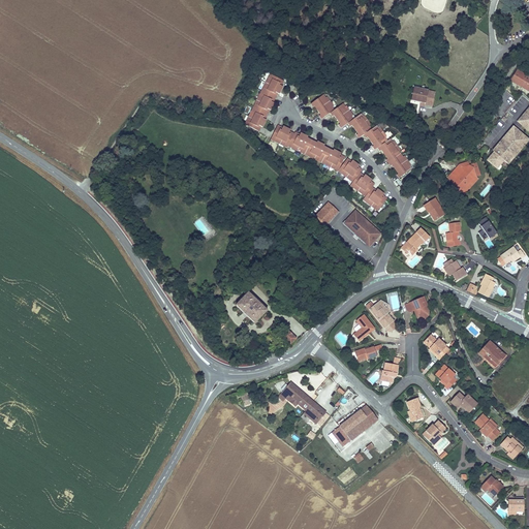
[(528,76),(518,70),(511,81),(528,91),(528,76)]
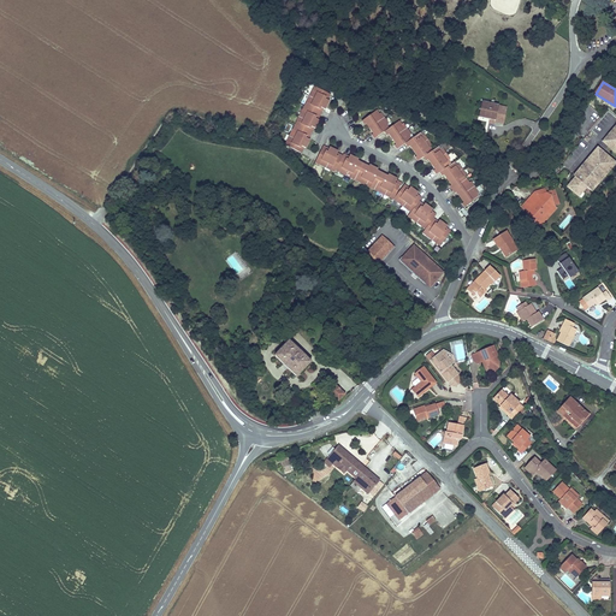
[(285,146),(301,153),(303,147),(304,148),(309,138),(308,138),(313,128),(314,129),(319,119),(318,119),(323,108),(324,110),(327,101),(326,100),(330,94),(314,87),(312,93),(308,102),(306,101),(302,110),(303,111),(298,122),(297,120),(292,130),(294,130),(290,141),(288,140),(285,146)]
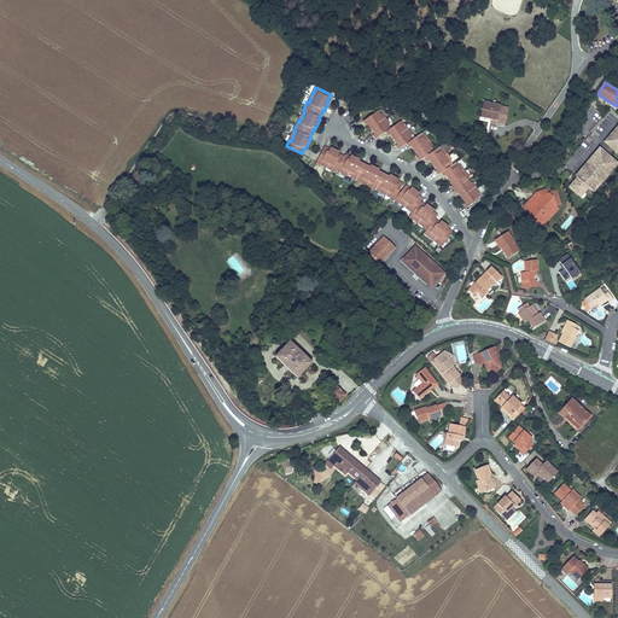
[(508,108),(483,103),(481,117),(497,121),(497,123),(506,124),(508,108)]
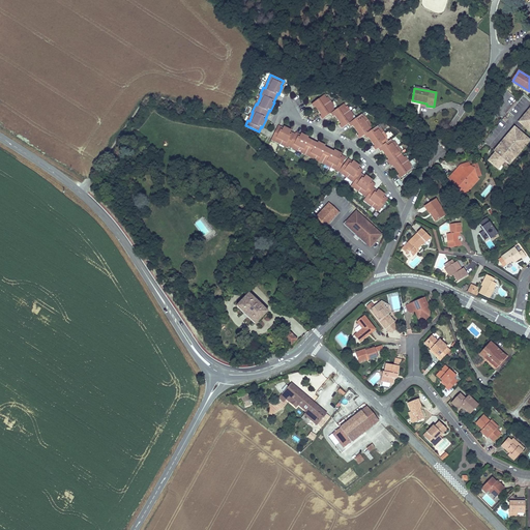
[(334,107),(327,98),(326,99),(323,95),(312,106),(314,109),(315,108),(322,116),(320,117),(323,120),(330,114),(333,117),(334,117),(341,124),(340,125),(343,129),(349,123),(352,126),(359,135),(358,136),(360,139),(364,136),(366,139),(369,138),(375,146),(373,147),(376,151),(379,149),(381,152),(382,151),(388,158),(387,160),(391,167),(392,166),(400,174),(398,175),(401,178),(413,169),(411,166),(412,165),(406,156),(405,157),(400,151),(402,150),(394,142),(393,143),(391,140),(389,142),(386,139),(388,138),(381,127),(380,128),(377,125),(373,129),(371,126),(372,125),(364,117),(363,117),(361,114),(355,119),(352,116),(354,115),(348,107),(346,108),(344,105),(335,111),(332,108),(334,107)]
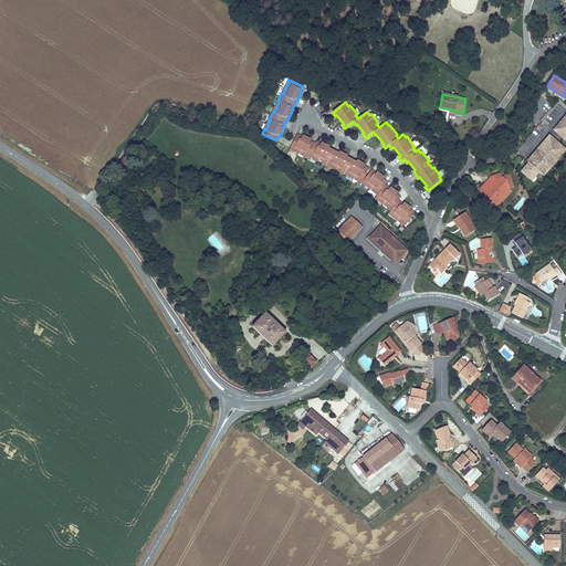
[(542,121),(547,125),(564,108),(558,103),(542,121)]
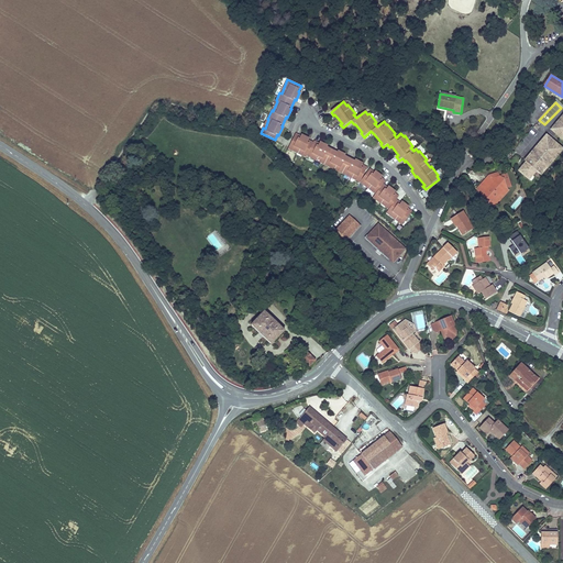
[(562,114),(551,129),(562,139),(562,114)]
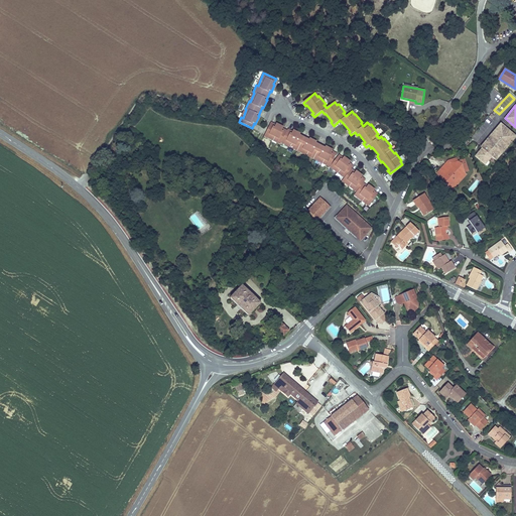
[(317,142),(309,138),(308,140),(299,137),(300,134),(291,130),(291,132),(286,130),(286,131),(282,129),(283,128),(274,124),(274,125),(270,124),(263,137),(267,139),(268,138),(276,142),(276,143),(279,145),(280,144),(284,146),(285,144),(294,148),(293,150),(300,154),(301,152),(310,156),(309,158),(316,161),(317,160),(326,164),(325,165),(329,167),(336,155),(332,152),(333,150),(325,146),(324,148),(316,145),(317,142)]
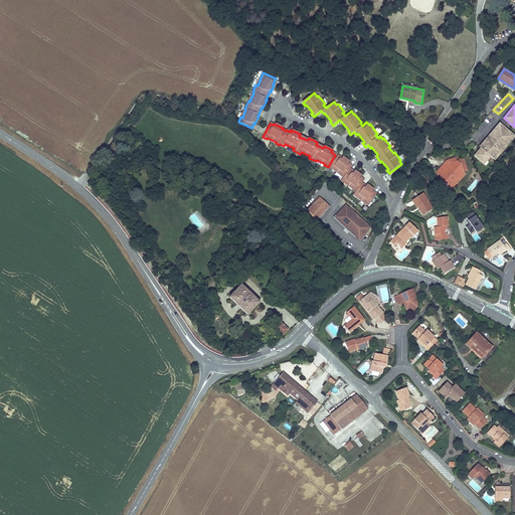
[(480,148),(474,155),(483,163),(489,155),(494,159),(500,152),(499,151),(501,149),(502,150),(514,136),(499,124),(481,144),(482,145),(480,147),(480,148)]
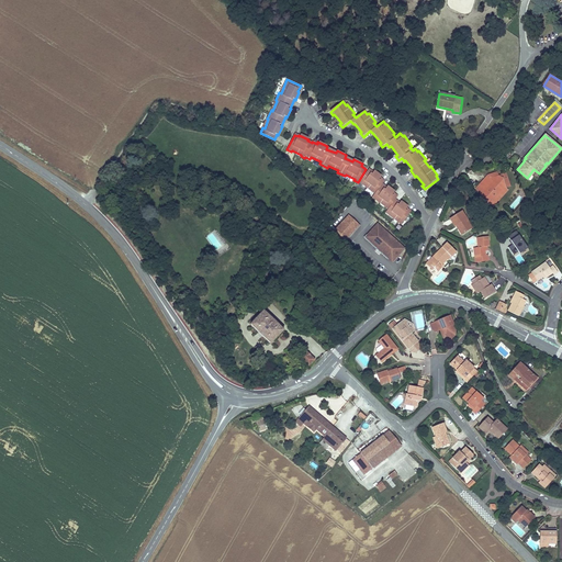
[(398,195),(395,193),(396,191),(386,184),(385,187),(382,184),(384,181),(381,178),(382,176),(373,170),(371,172),(368,170),(358,182),(362,186),(364,183),(373,190),(372,192),(375,194),(372,199),(377,201),(378,199),(388,204),(385,208),(389,210),(386,213),(390,216),(392,214),(401,220),(400,222),(403,224),(413,211),(409,209),(409,208),(400,200),(398,202),(395,200),(398,195)]
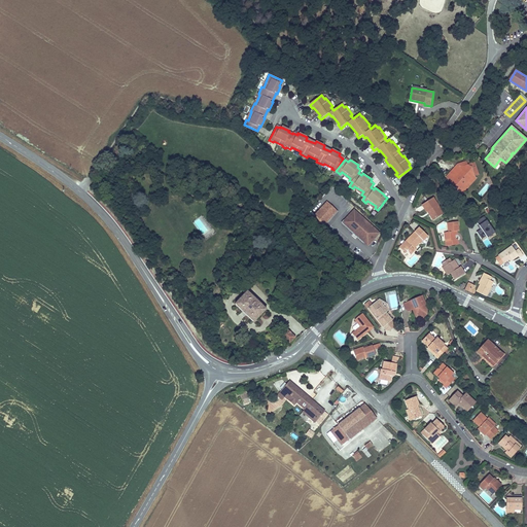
[(476,180),(475,177),(479,176),(475,164),(467,166),(466,162),(457,165),(446,177),(448,180),(452,191),(459,199),(476,180)]
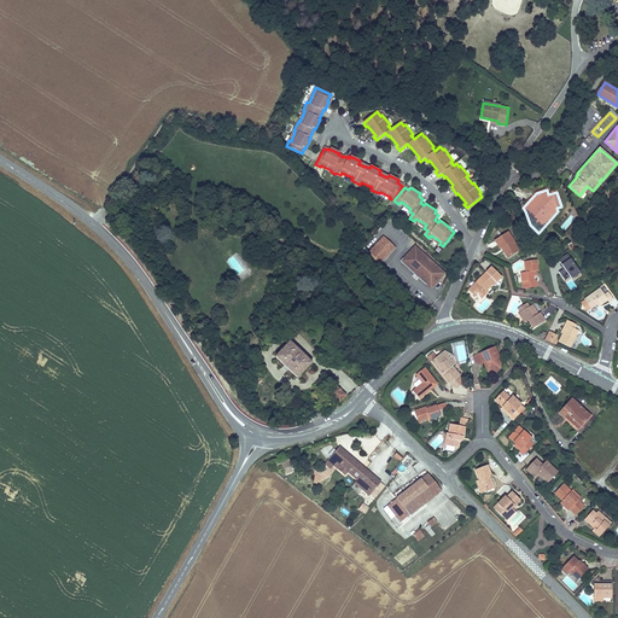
[(494,240),(500,249),(502,248),(508,256),(519,250),(506,232),(494,240)]
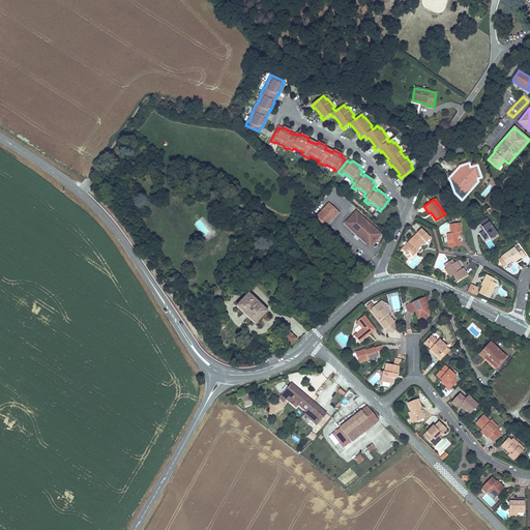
[(329,204),(317,216),(325,225),(339,212),(329,204)]
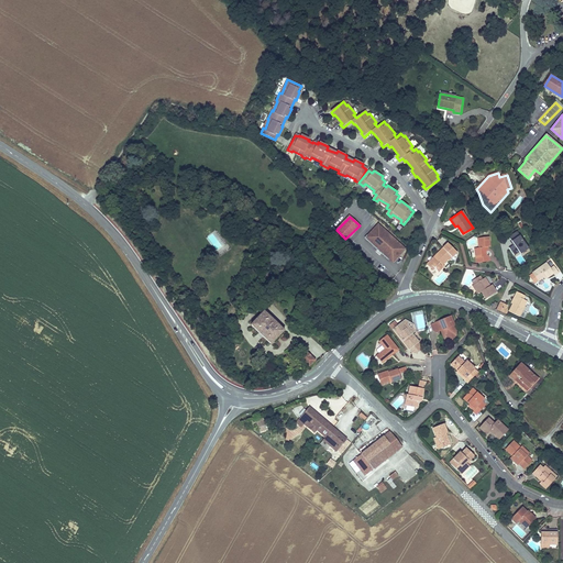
[(345,239),(348,241),(361,227),(360,225),(345,239)]
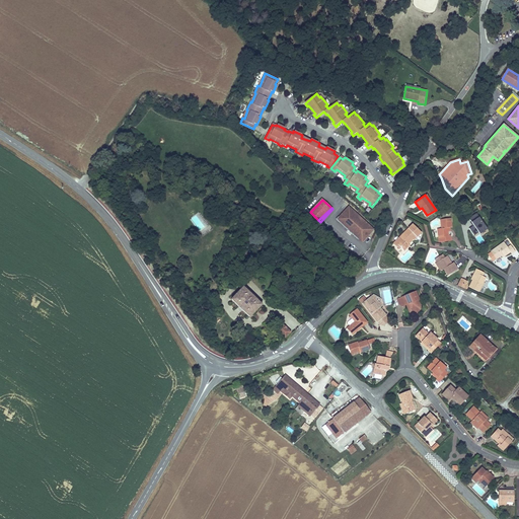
[(345,213),(339,219),(348,228),(349,228),(347,230),(358,240),(359,239),(362,241),(372,230),(350,208),(345,213)]
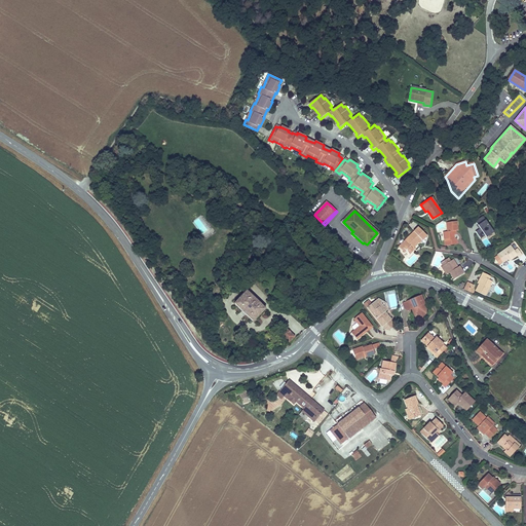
[(347,215),(340,222),(351,233),(353,231),(352,231),(343,222),(349,216),(347,215)]
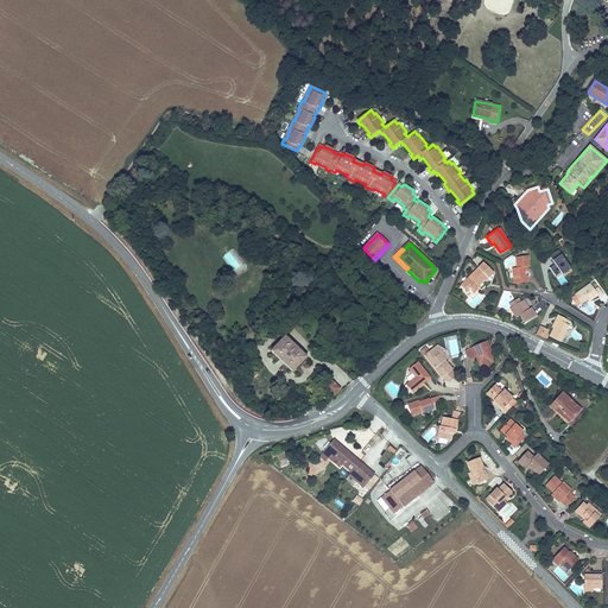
[(571,268),(558,249),(549,255),(555,264),(550,267),(556,276),(561,272),(562,274),(571,268)]
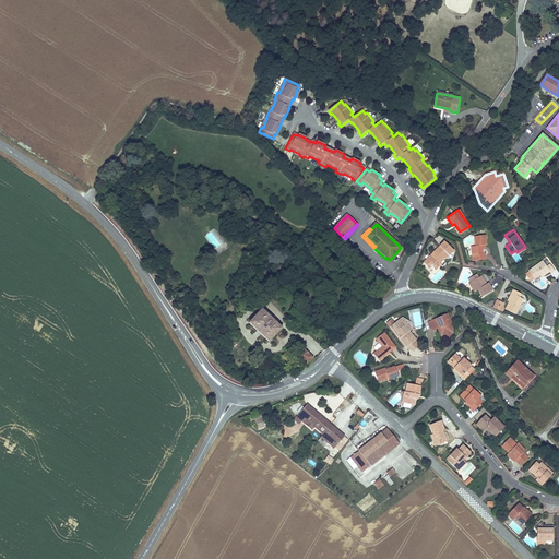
[(475,246),(471,247),(473,261),(485,259),(484,253),(483,254),(482,249),(484,249),(484,245),(485,245),(484,236),(474,237),(475,246)]
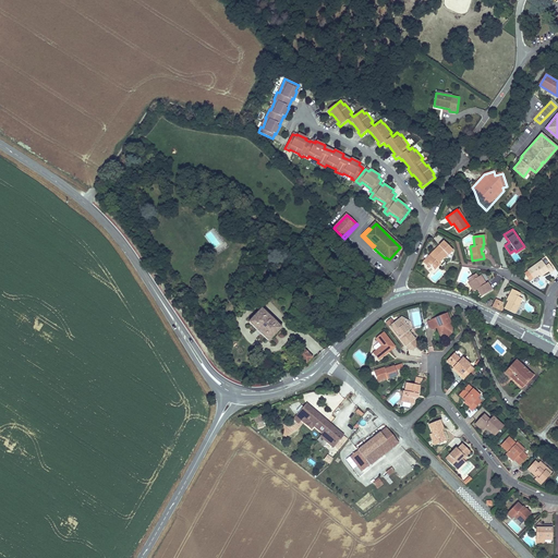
[(452,250),(443,242),(439,245),(449,253),(452,250)]
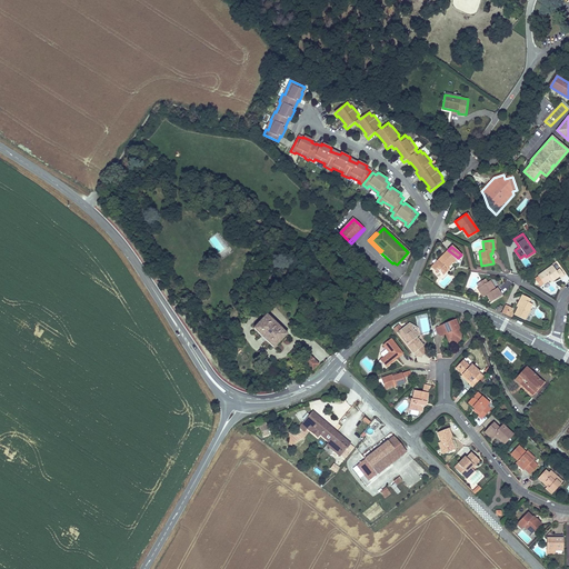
[(448,250),(435,265),(440,269),(443,272),(453,261),(455,262),(458,258),(448,250)]
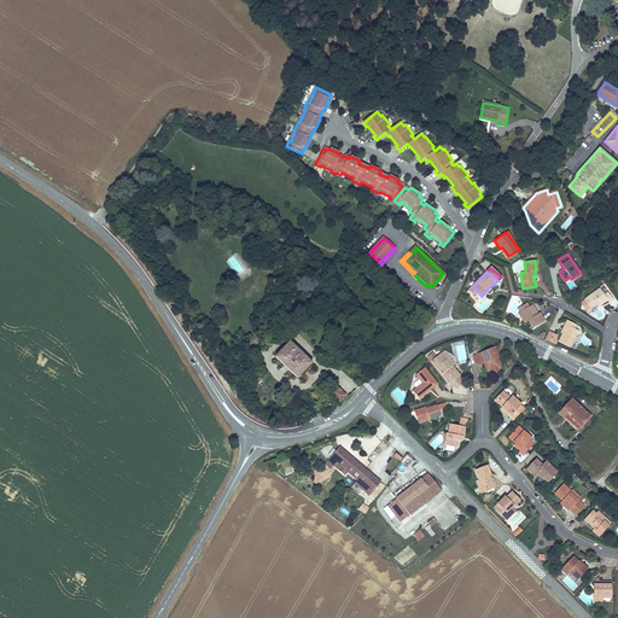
[(604,295),(600,287),(584,299),(581,303),(587,312),(590,308),(592,309),(598,305),(599,307),(607,301),(610,303),(613,299),(607,292),(604,295)]
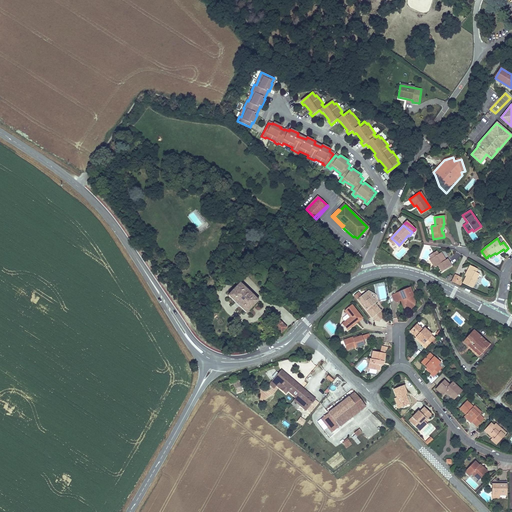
[(442,253),(440,254),(438,254),(436,251),(428,256),(430,259),(434,267),(437,265),(441,271),(451,266),(447,259),(446,260),(442,253)]
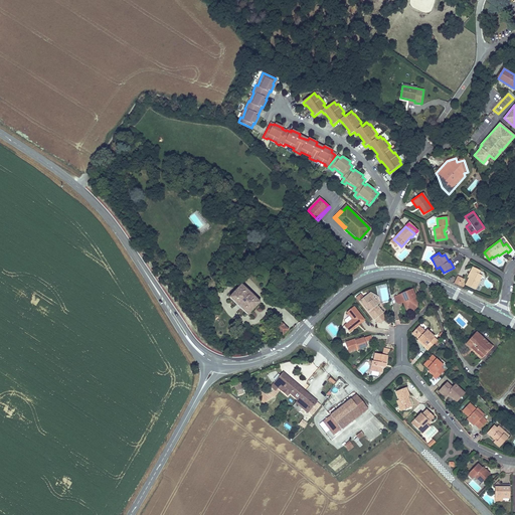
[(343,281),(360,264),(356,260),(339,277),(343,281)]
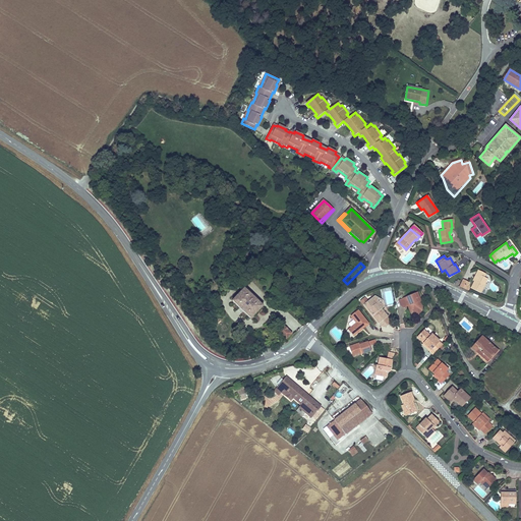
[(477,274),(473,281),(469,287),(478,293),(486,279),(483,277),(484,275),(477,270),(476,273),(477,274)]
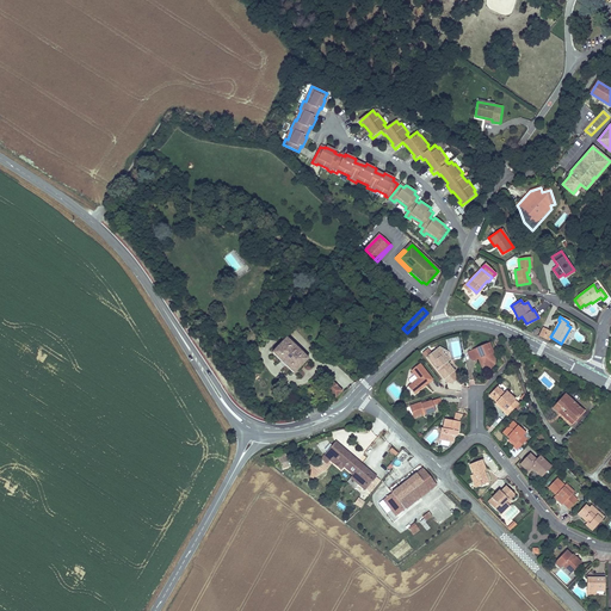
[(292,372),(307,357),(287,338),(272,352),(292,372)]
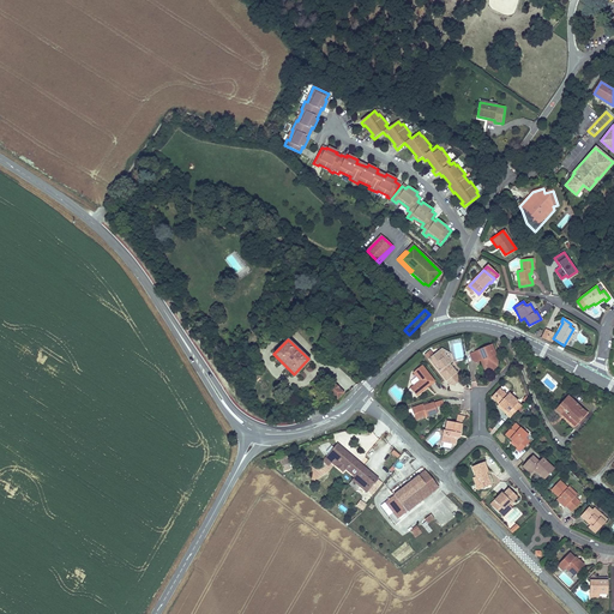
[(480,359),(483,369),(485,371),(492,372),(498,363),(497,360),(494,355),(495,355),(492,345),(479,350),(470,353),(471,359),(476,362),(480,359)]
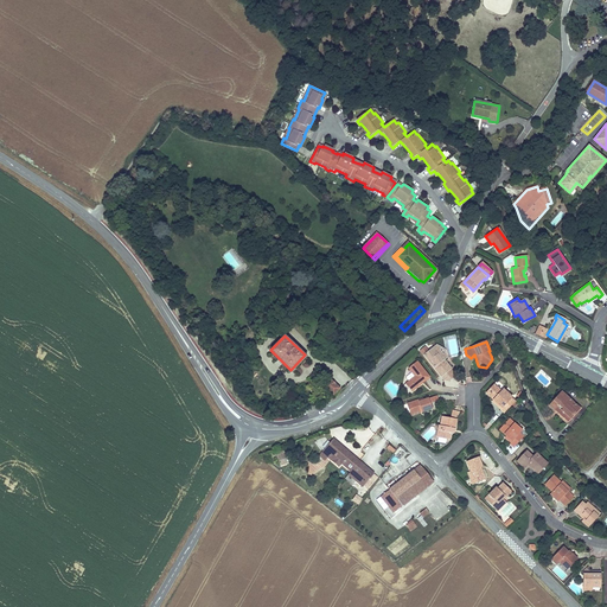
[(433,345),(433,347),(438,352),(435,355),(439,358),(440,357),(442,359),(446,357),(442,349),(434,344),(433,345)]
